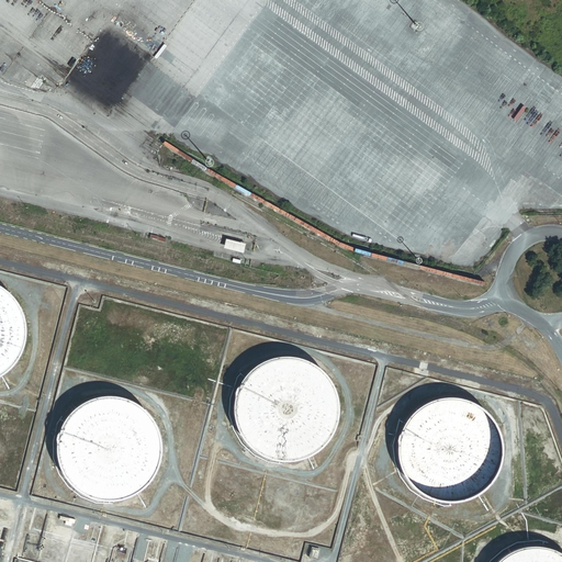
[(226,239),(224,248),(244,254),(246,244),(226,239)]
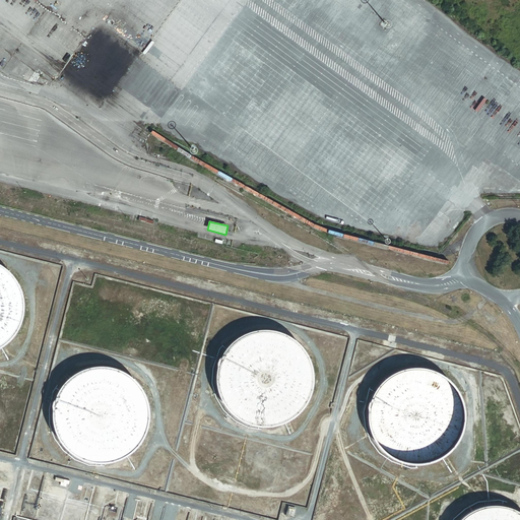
[(0,347),(1,347),(5,345),(9,341),(12,338),(15,334),(17,330),(20,326),(21,322),(22,317),(23,313),(24,308),(23,303),(23,298),(22,294),(20,289),(18,284),(16,281),(13,276),(11,273),(7,270),(3,267),(0,264),(0,347)]
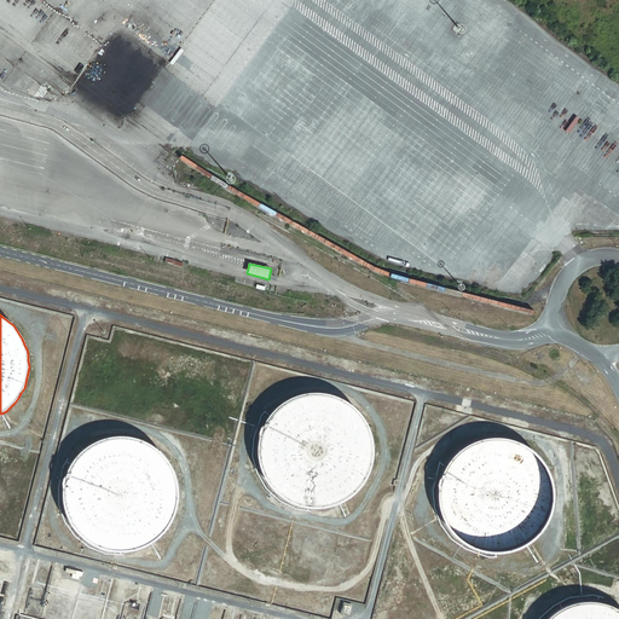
[(293,398),(287,400),(287,401),(282,405),(277,409),(272,412),(270,417),(266,422),(264,427),(262,432),(261,438),(260,443),(259,449),(260,455),(260,461),(261,466),(264,470),(265,475),(268,481),(271,485),(275,490),(279,493),(283,497),(289,501),(293,502),(299,504),(304,505),(310,507),(314,508),(320,508),(327,507),(331,505),(337,504),(342,502),(347,499),(352,496),(357,492),(360,487),(364,484),(366,479),(370,474),(371,468),(374,463),(375,457),(375,452),(375,447),(374,441),(374,437),(371,431),(369,426),(366,420),(363,415),(359,411),(357,408),(352,404),(347,400),(342,398),(336,395),(330,394),(325,393),(319,392),(314,392),(308,393),(304,394),(298,395),(293,398)]
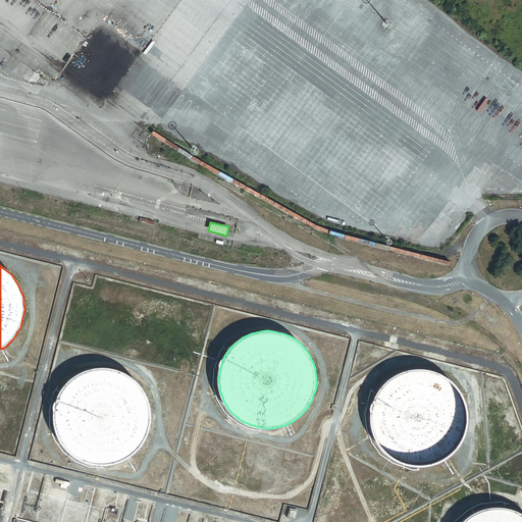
[(103,368),(98,368),(93,369),(89,370),(84,371),(80,373),(75,376),(72,378),(68,381),(65,384),(62,388),(60,393),(57,397),(56,402),(54,407),(54,411),(53,416),(54,420),(54,424),(55,429),(56,433),(58,437),(61,442),(63,446),(66,450),(70,453),(73,456),(77,458),(83,461),(87,462),(91,464),(96,464),(101,465),(105,465),(110,464),(114,463),(118,462),(123,460),(126,458),(131,455),(135,452),(139,448),(141,445),(144,440),(146,436),(148,432),(149,427),(150,422),(150,418),(150,413),(149,408),(149,404),(147,399),(145,395),(142,389),(140,386),(137,383),(134,380),(131,377),(125,374),(122,372),(117,371),(113,369),(108,368),(103,368)]
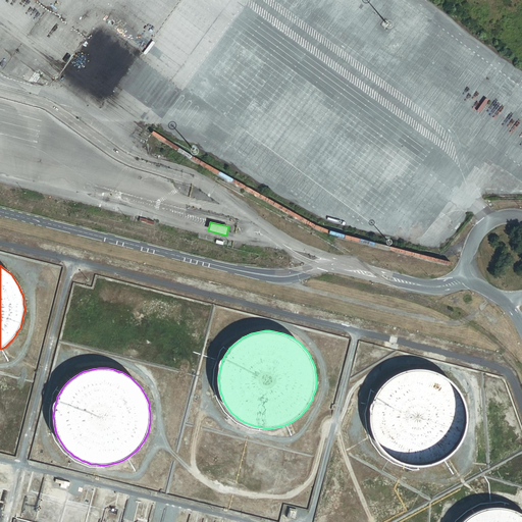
[(399,375),(395,377),(394,378),(389,380),(386,383),(383,387),(380,390),(378,395),(376,399),(374,404),(373,407),(372,412),(372,416),(372,421),(372,426),(373,430),(375,434),(376,438),(379,442),(381,446),(384,450),(388,453),(392,456),(395,458),(399,460),(404,462),(408,463),(412,464),(417,465),(421,465),(426,464),(430,463),(434,462),(439,460),(442,458),(447,455),(451,452),(454,449),(457,445),(459,441),(461,437),(463,433),(464,429),(465,425),(466,420),(466,416),(465,411),(464,406),(463,402),(461,398),(459,394),(456,389),(453,385),(450,382),(446,379),(441,377),(438,375),(433,373),(430,372),(425,371),(421,371),(416,371),(412,371),(407,372),(403,373),(399,375)]
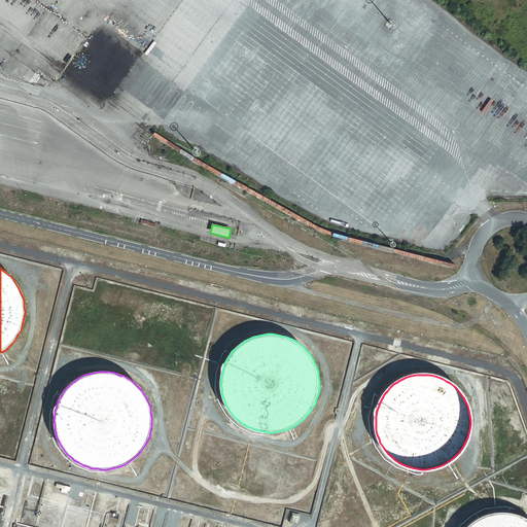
[(483,517),(479,520),(478,520),(473,523),(470,525),(468,526),(526,526),(526,520),(523,518),(518,516),(514,515),(510,514),(505,513),(500,513),(496,514),(491,515),(487,516),(483,517)]
